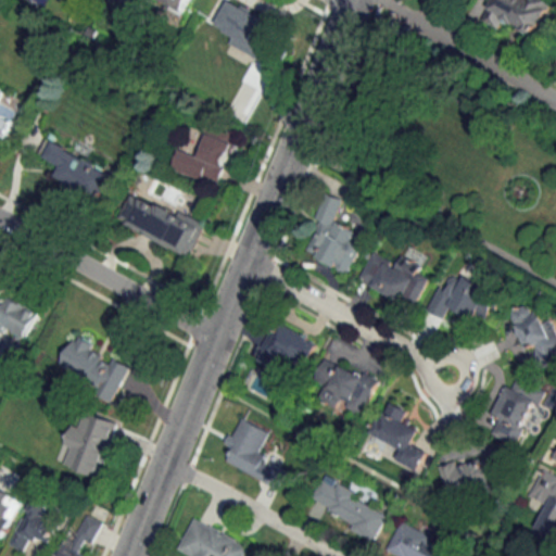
[(155,0),(185,12),(189,0),(155,0)]
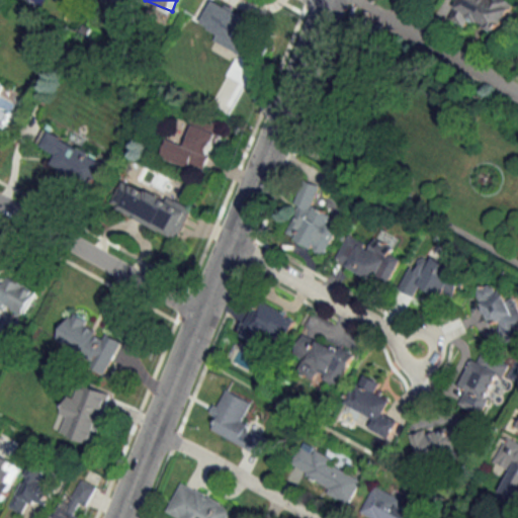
[(257,21),(213,0),(212,0),(203,19),(247,40),(257,21)]
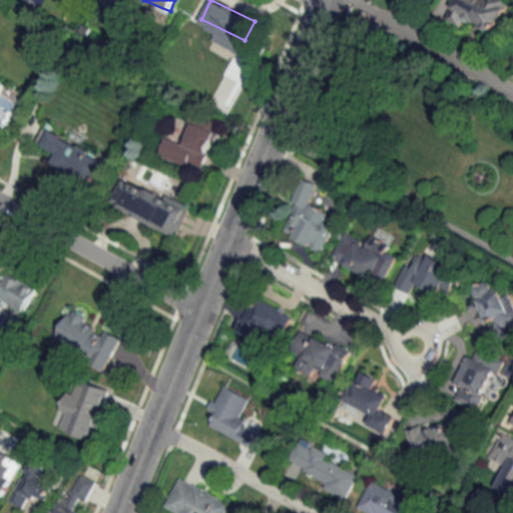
[(454,0),(445,18),(461,26),(465,19),(493,32),(509,0),(454,0)]
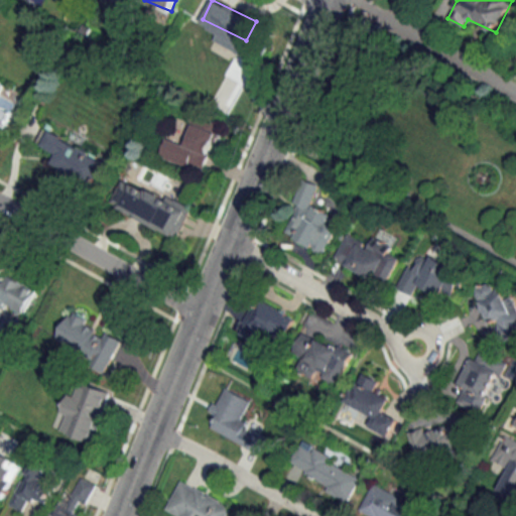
[(0,116),(9,121),(17,103),(0,95),(0,94),(3,86),(0,85),(0,116)]
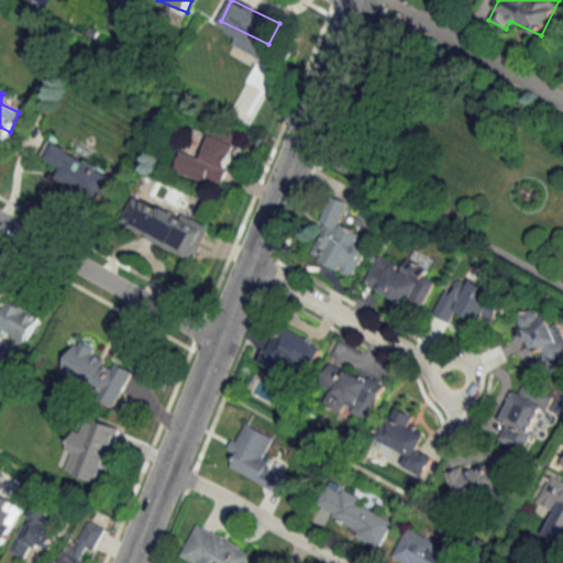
[(223,187),(239,135),(212,128),(203,157),(180,151),(175,174),(223,187)]
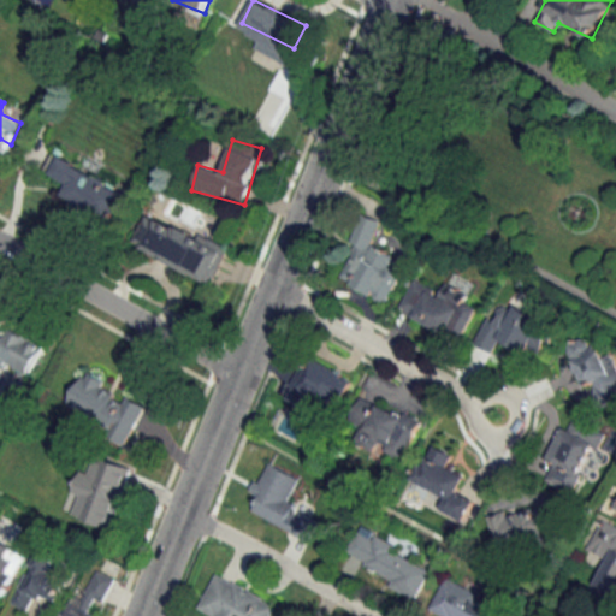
[(70,183),(63,199),(116,221),(130,188),(53,155),(46,173),(70,183)]
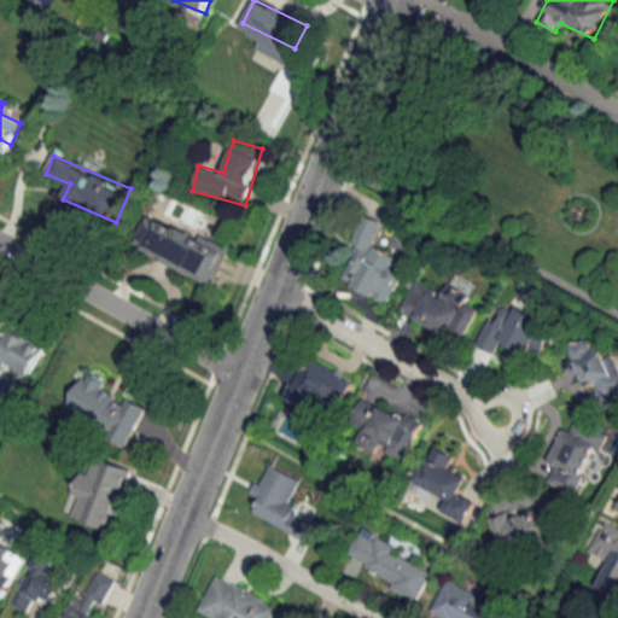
[(215,281),(229,246),(146,213),(132,249),(215,281)]
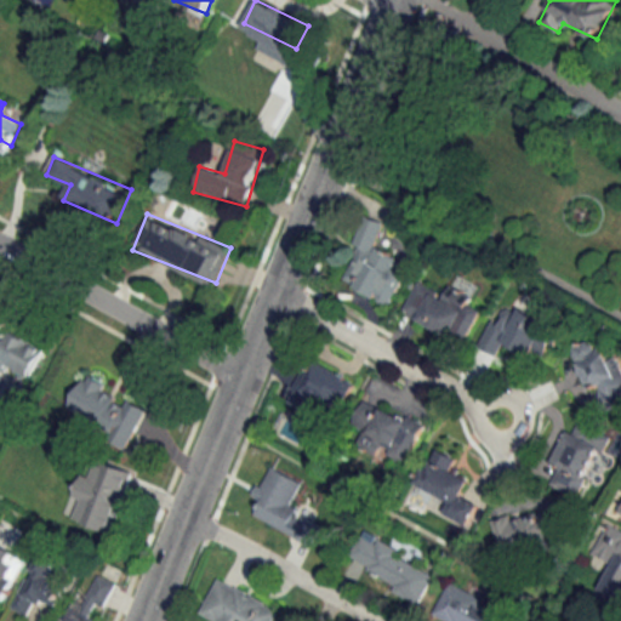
[(343,280),(389,306),(406,275),(394,268),(399,260),(375,246),(386,224),(369,215),(353,243),(362,248),(343,280)]
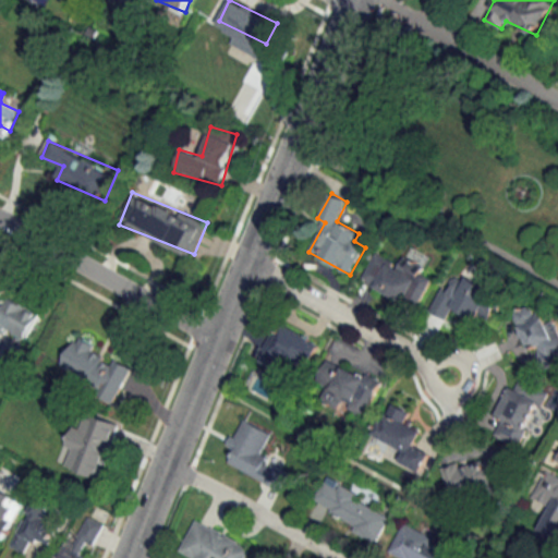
[(362,280),(416,308),(435,275),(405,258),(401,266),(376,253),(362,280)]
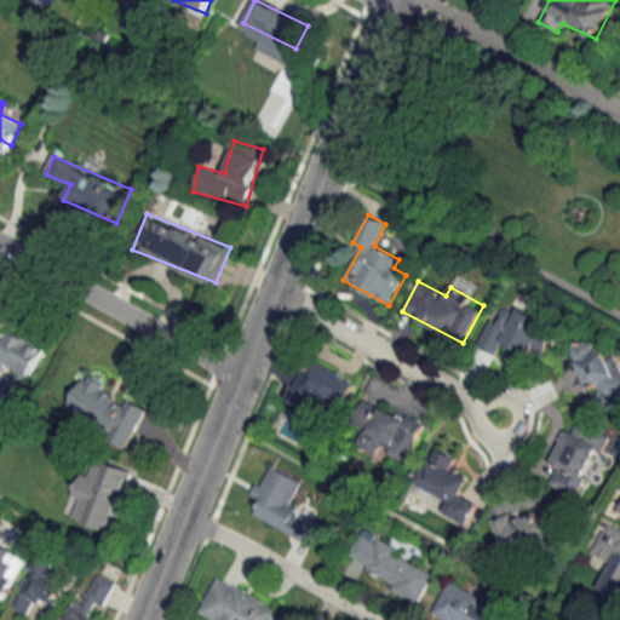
[(492,319),(478,346),(499,356),(505,343),(543,361),(560,326),(511,304),(501,322),(492,319)]
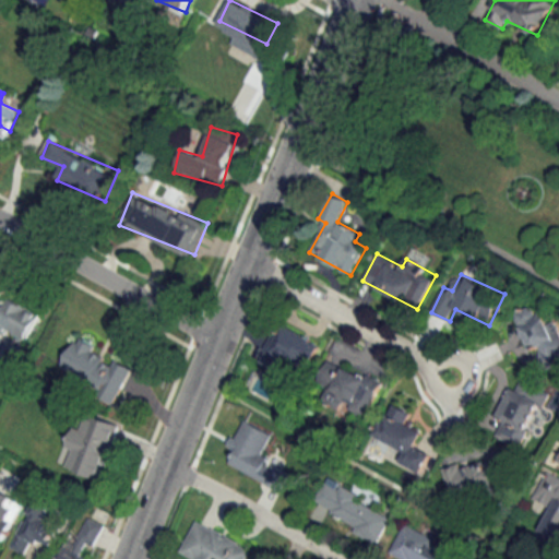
[(27,341),(42,311),(0,290),(0,335),(3,330),(27,341)]
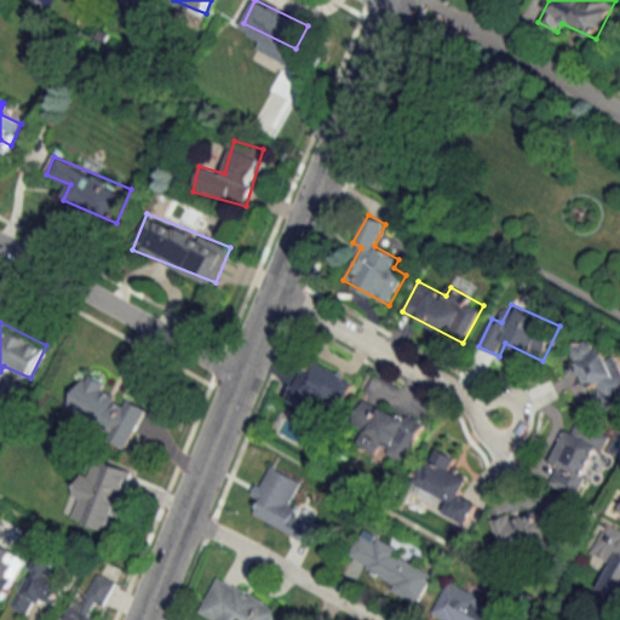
[(587,389),(596,386),(604,409),(619,402),(619,359),(619,356),(609,360),(603,346),(595,350),(590,339),(570,348),(587,389)]
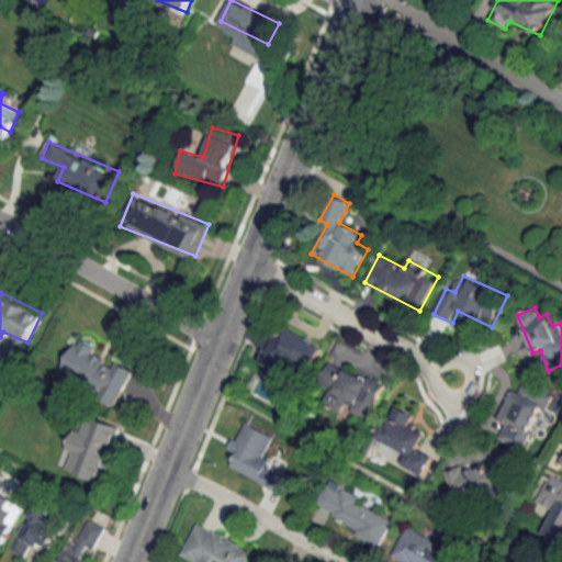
[(261,364),(278,371),(282,362),(301,370),(313,338),(278,324),(261,364)]
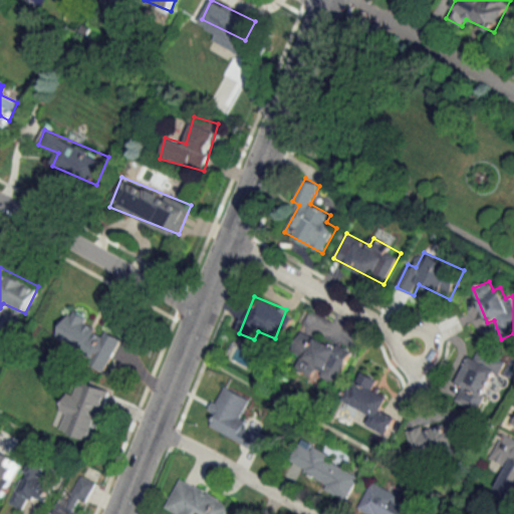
[(104,369),(122,340),(71,310),(54,340),(104,369)]
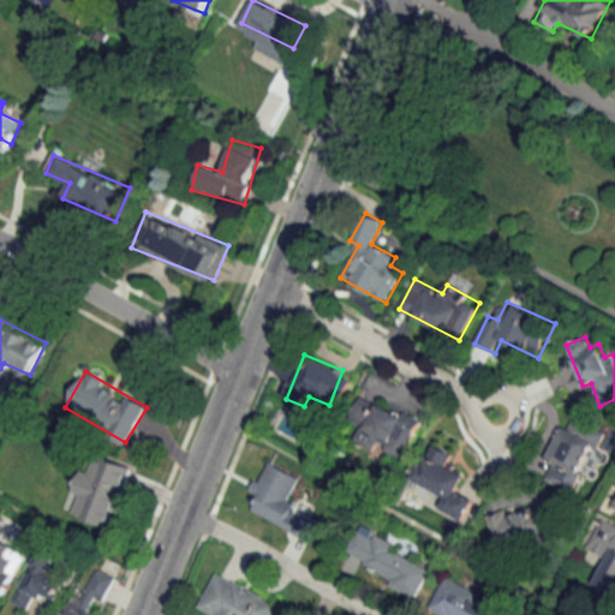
[(402,460),(421,424),(376,401),(357,440),(377,451),(378,448),(402,460)]
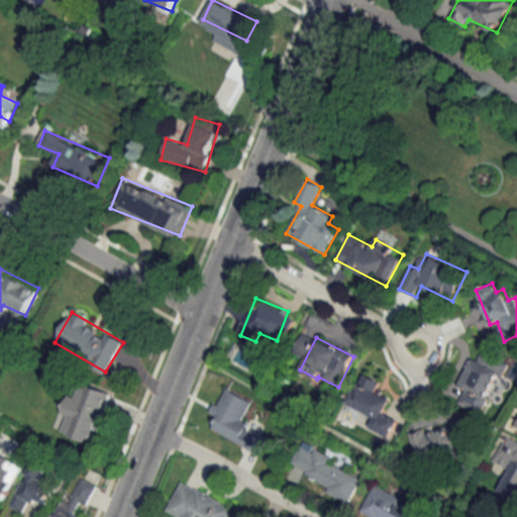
[(462,387),(463,388),(457,402),(483,413),(504,364),(477,351),(462,387)]
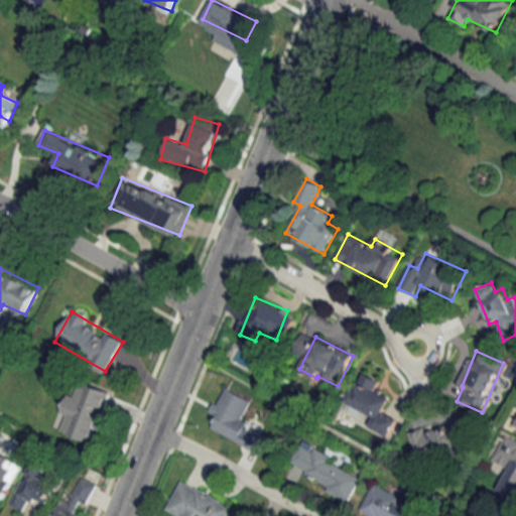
[(390,436),(398,419),(384,413),(391,398),(355,382),(346,402),(375,415),(370,427),(390,436)]
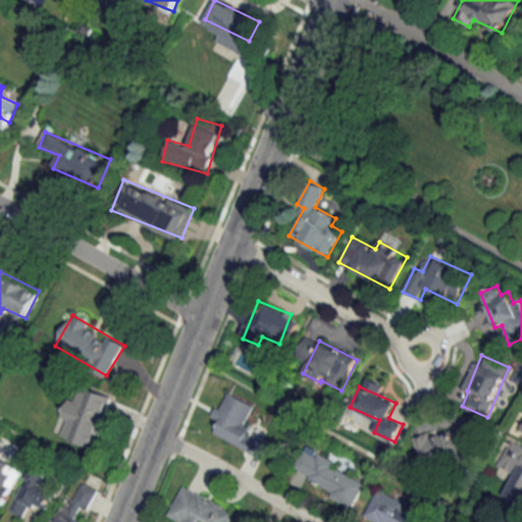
[(263,459),(271,442),(244,428),(256,404),(229,392),(209,432),(263,459)]
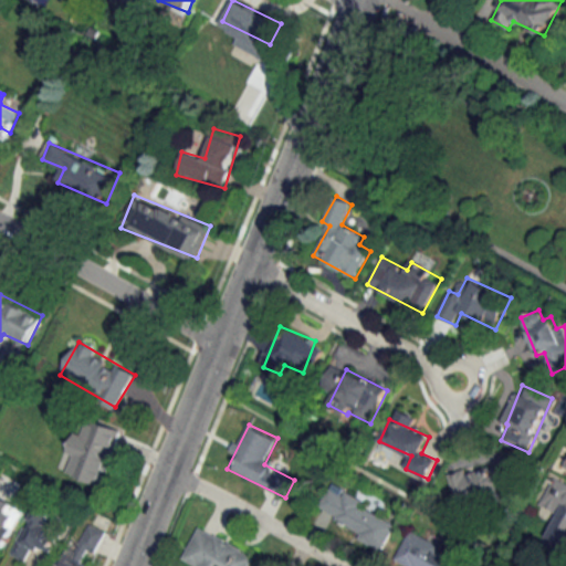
[(117,439),(91,431),(76,478),(103,485),(117,439)]
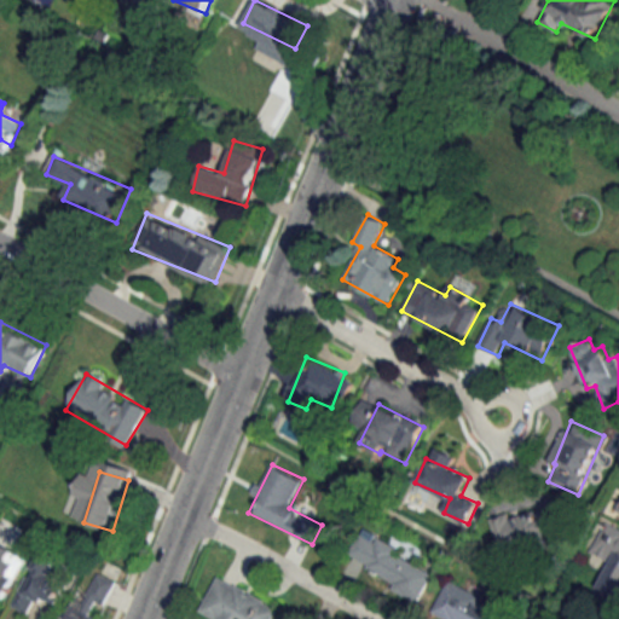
[(493,522),(502,551),(563,532),(555,503),(493,522)]
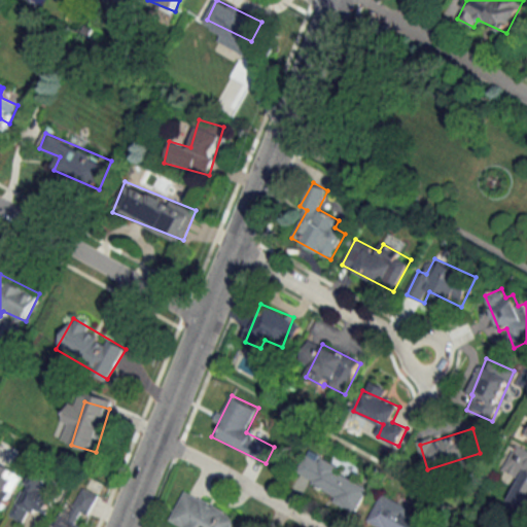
[(336,493),(332,501),(356,513),(370,484),(306,453),(295,475),(336,493)]
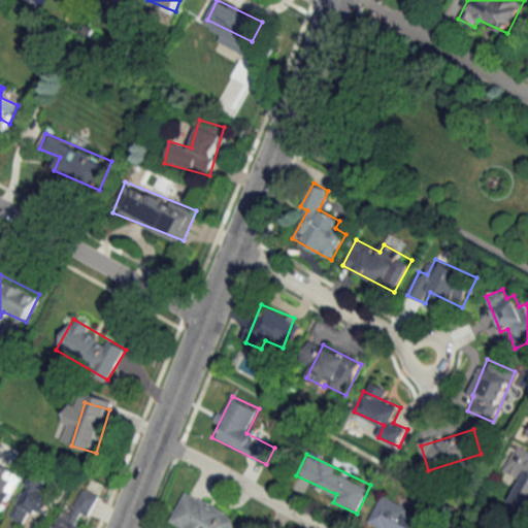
[(0,510),(4,513),(23,473),(0,463),(0,510)]
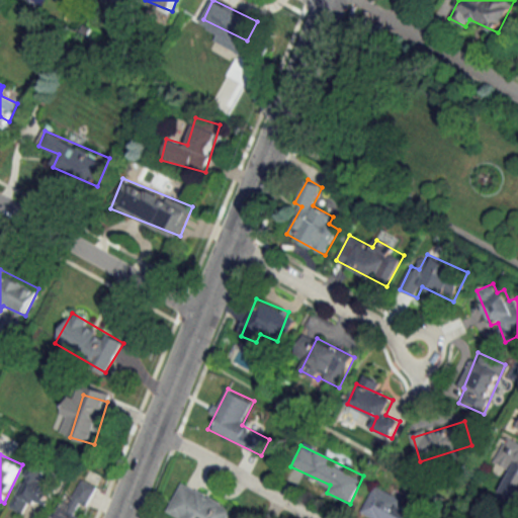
[(11,506),(22,513),(30,499),(46,508),(57,490),(41,481),(48,470),(35,463),(11,506)]
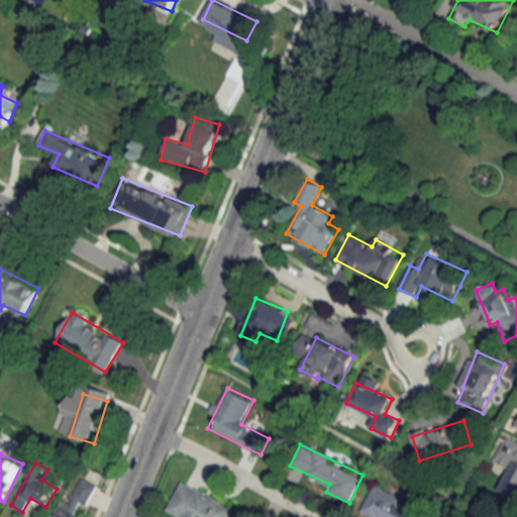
[(80,516),(81,516),(75,513),(79,504),(86,507),(96,485),(77,476),(57,516),(80,516)]
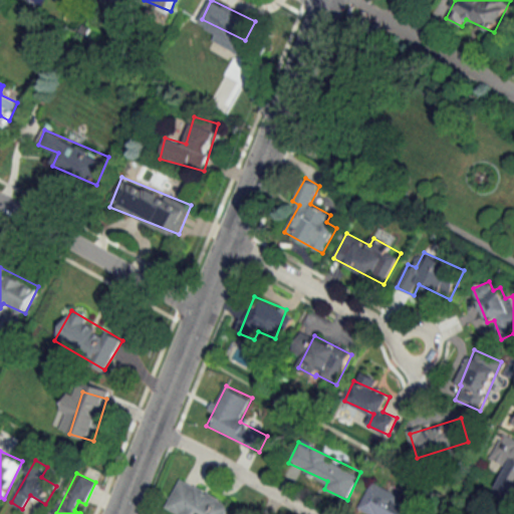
[(177,513),(225,513),(231,503),(180,478),(165,508),(178,513),(177,513)]
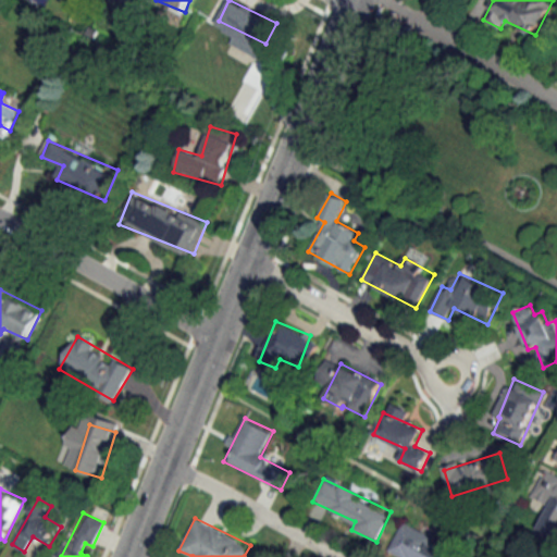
[(396,556),(450,556),(446,555),(450,546),(401,522),(387,553),(396,556)]
